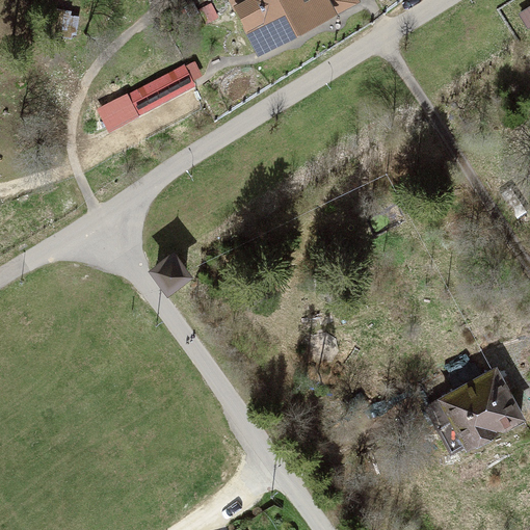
[(238,0),(263,46),(347,0),(238,0)]
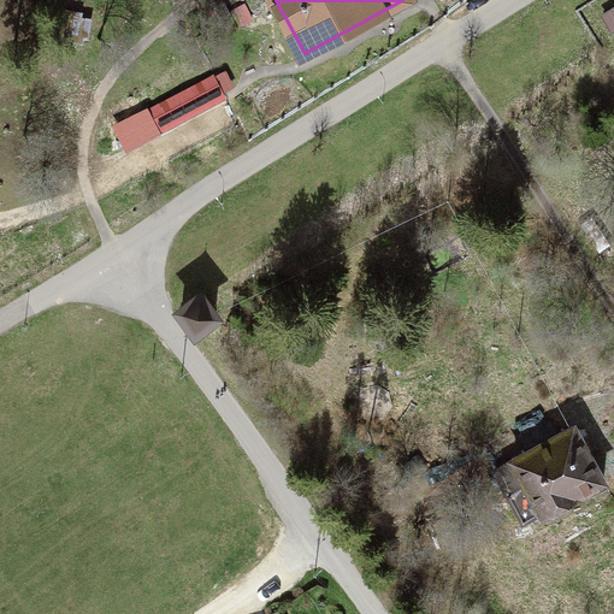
[(151,107),(160,125),(225,92),(214,74),(151,107)]
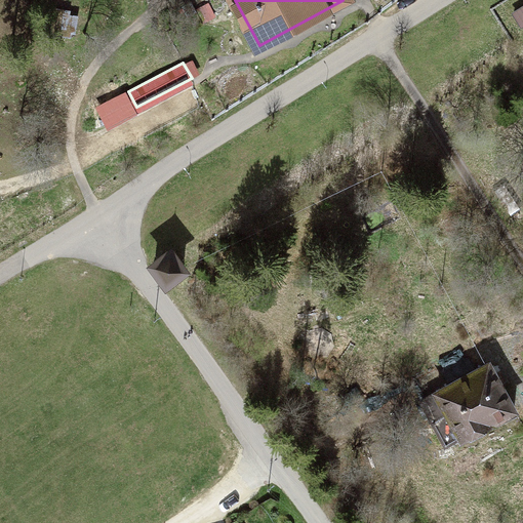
[(167,282),(186,269),(172,250),(154,264),(167,282)]
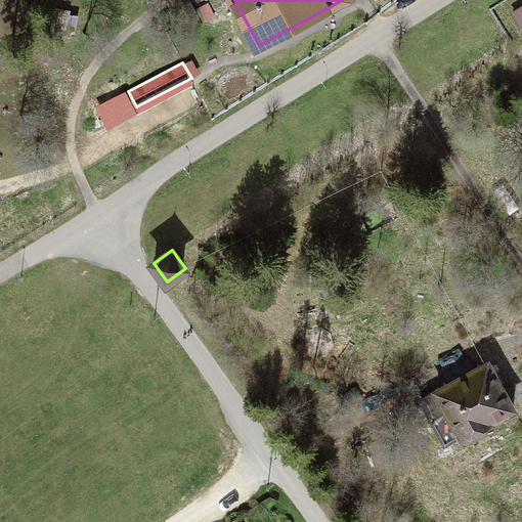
[(509,411),(515,407),(489,361),(422,398),(446,442),(462,434),(463,436),(496,419),(497,421),(511,414),(509,411)]
